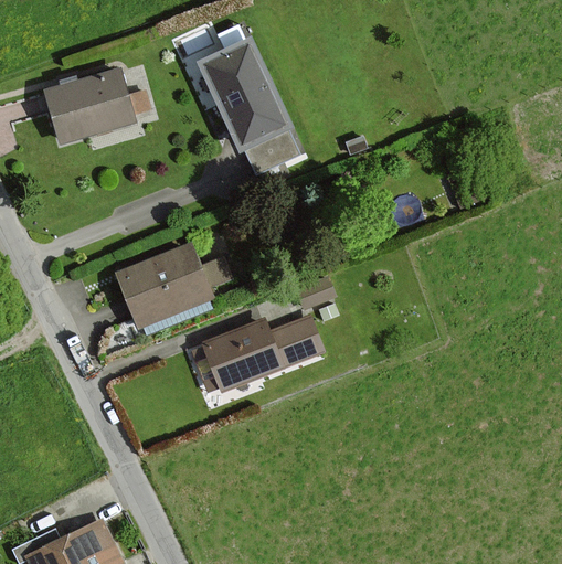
[(246,41),(201,62),(242,145),(286,124),(246,41)]
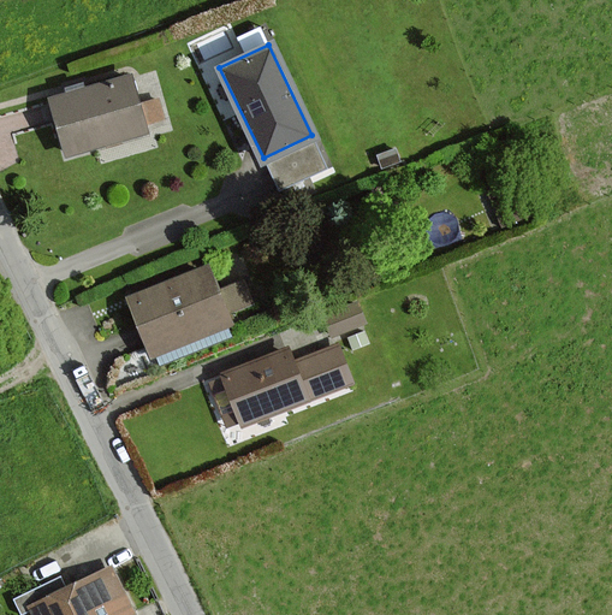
[(129,76),(47,98),(63,154),(143,131),(129,76)]
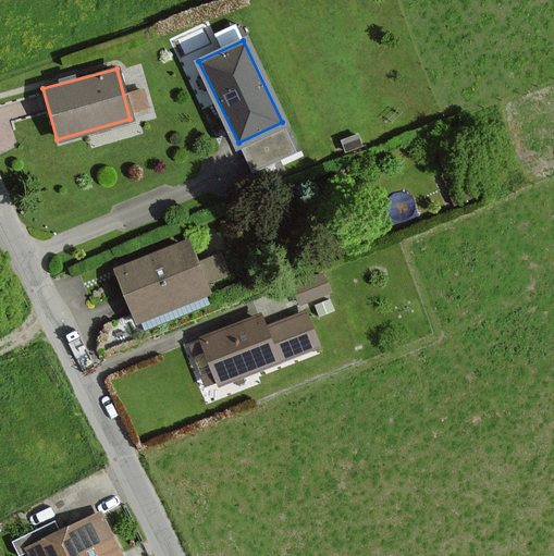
[(186,241),(115,269),(135,319),(206,289),(186,241)]
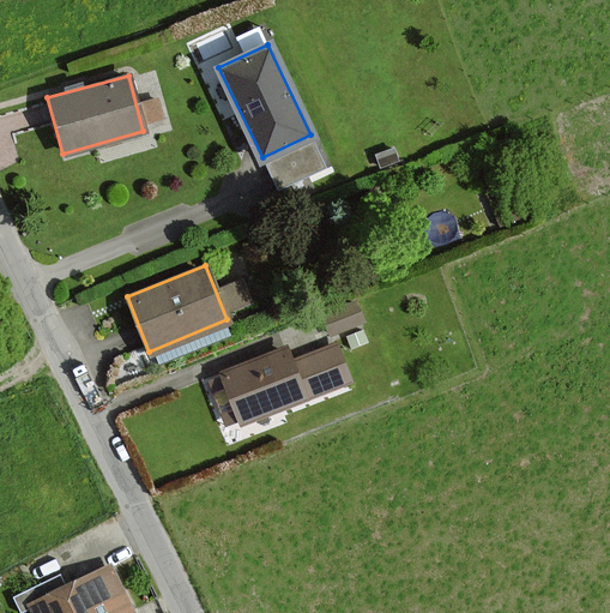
[(331,329),(364,316),(356,294),(322,307),(331,329)]
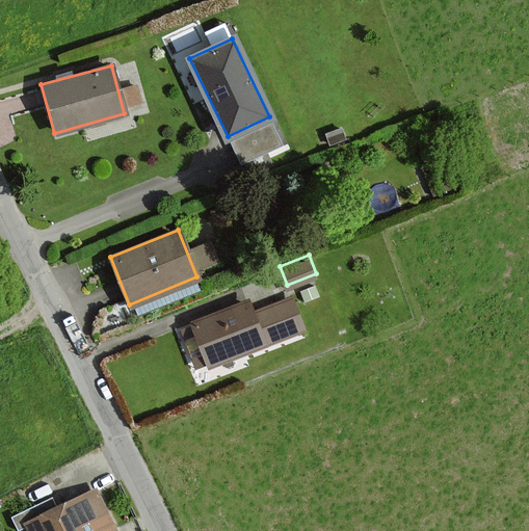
[(245,303),(192,323),(208,365),(302,329),(290,298),(249,314),(245,303)]
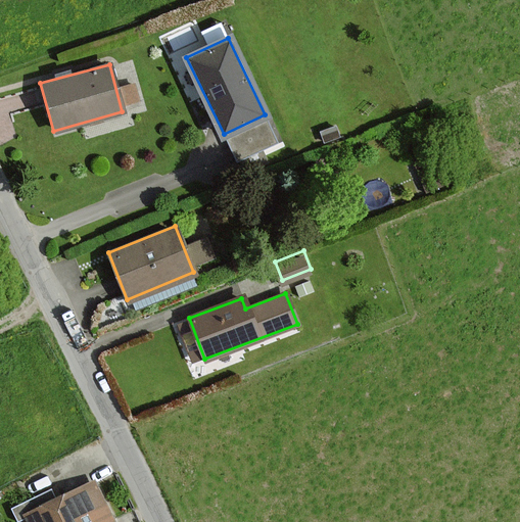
[(88,481),(25,512),(30,521),(106,521),(107,521),(88,481)]
